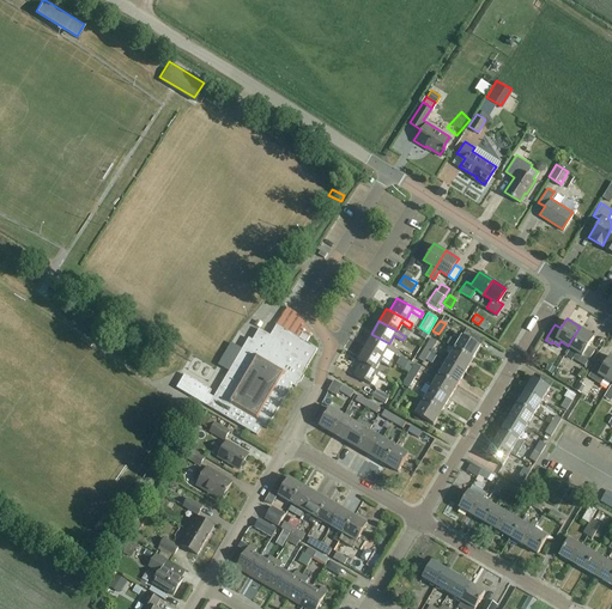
[(298,336),(276,323),(270,333),(258,327),(252,338),(248,336),(213,394),(208,391),(211,387),(185,371),(176,385),(207,405),(255,433),(261,424),(266,426),(291,383),(295,384),(298,377),(316,347),(306,340),(308,335),(301,332),(298,336)]
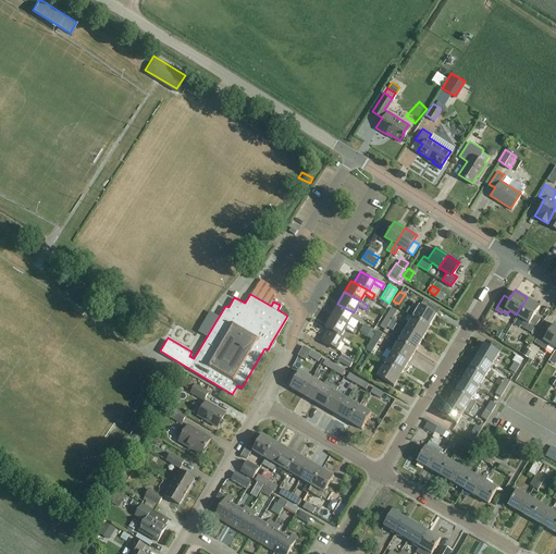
[(412,316),(429,325),(440,306),(423,296),(412,315),(412,316)]
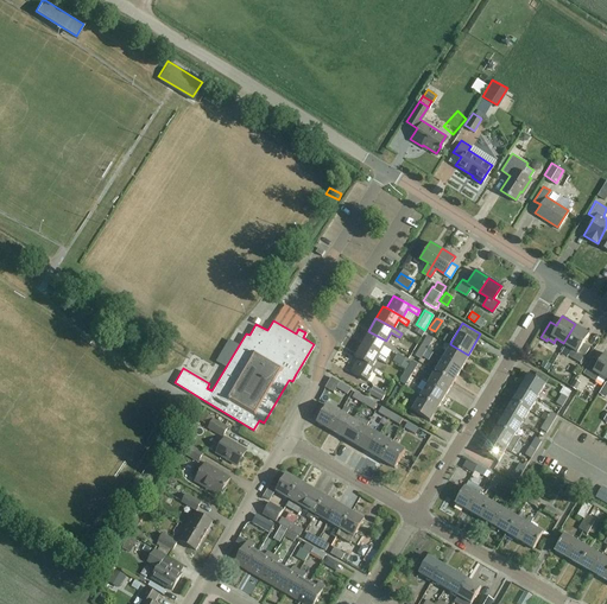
[(575,324),(563,343),(570,348),(567,354),(579,361),(588,345),(582,342),(588,332),(575,324)]
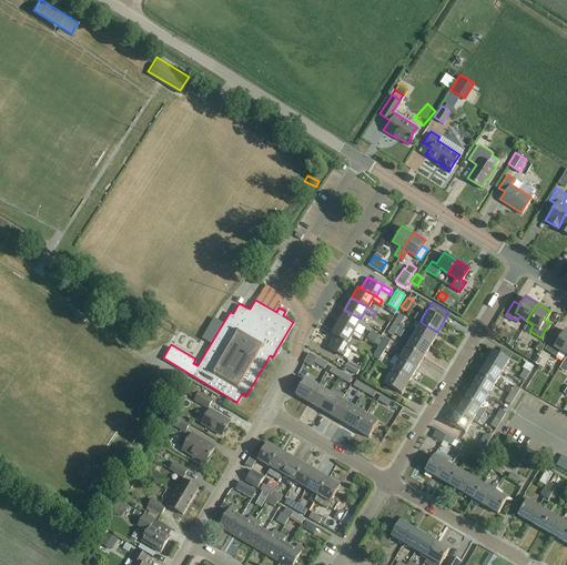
[(368,323),(361,319),(344,310),(337,321),(354,330),(358,322),(364,326),(366,328),(368,323)]
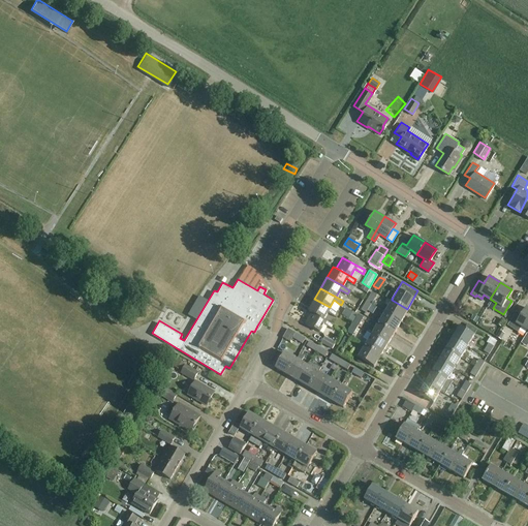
[(366,299),(370,302),(376,294),(371,290),(366,299)]
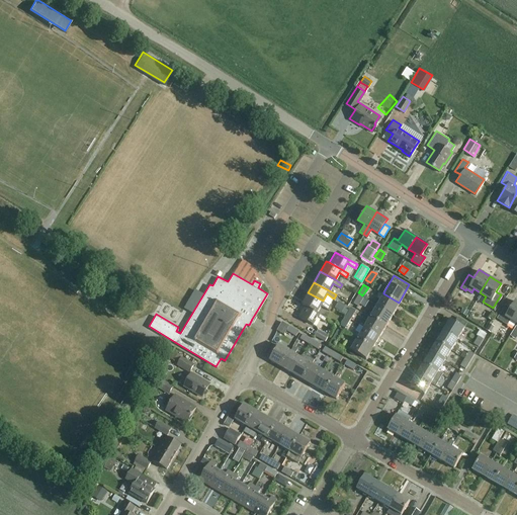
[(383,293),(383,292),(378,289),(375,295),(380,298),(376,305),(392,314),(399,303),(383,293)]
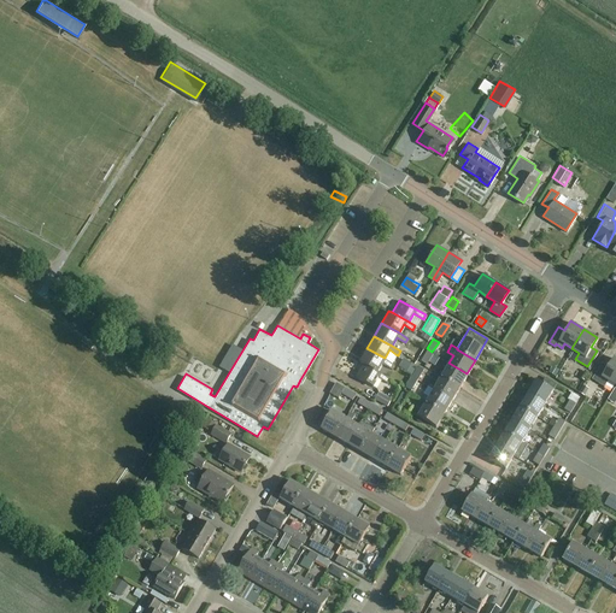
[(391,363),(385,358),(367,348),(359,361),(362,363),(377,371),(382,363),(391,367),(393,363),(391,363)]
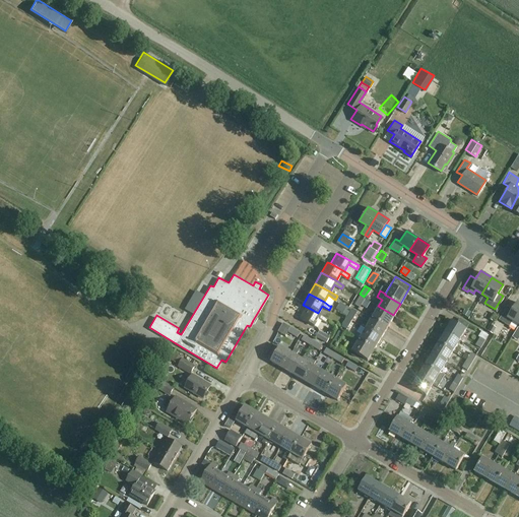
[(359,306),(364,297),(360,294),(353,303),(359,306)]
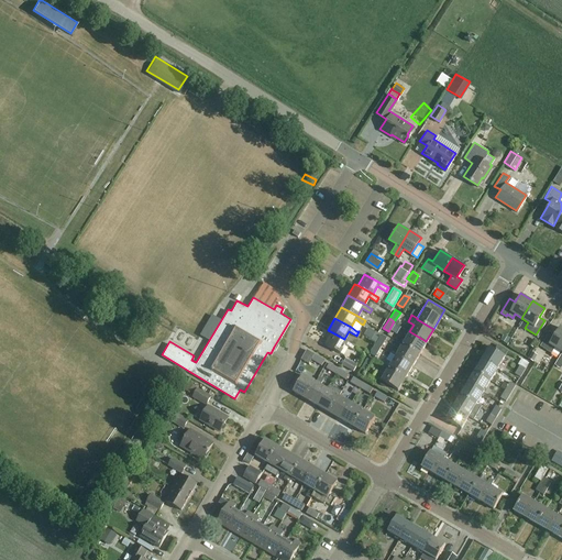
[(355,319),(351,327),(356,331),(361,324),(355,319)]
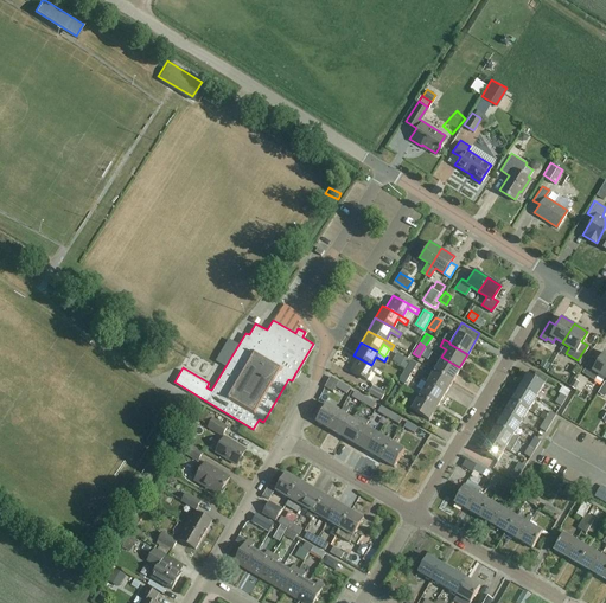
[(605,377),(605,374),(605,352),(604,351),(598,359),(591,355),(581,371),(593,378),(597,372),(605,377)]
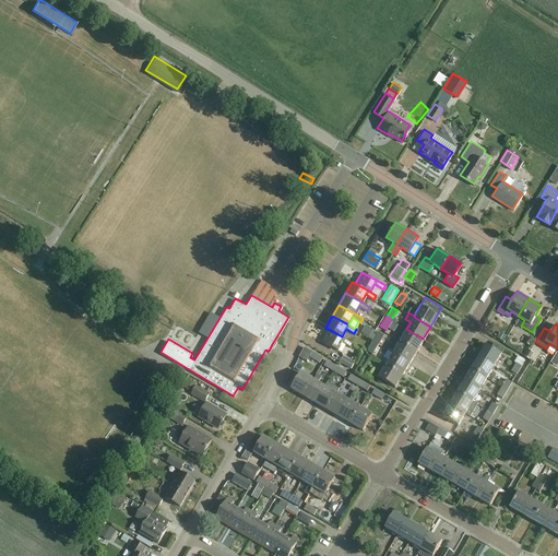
[(371,327),(367,334),(372,338),(377,330),(371,327)]
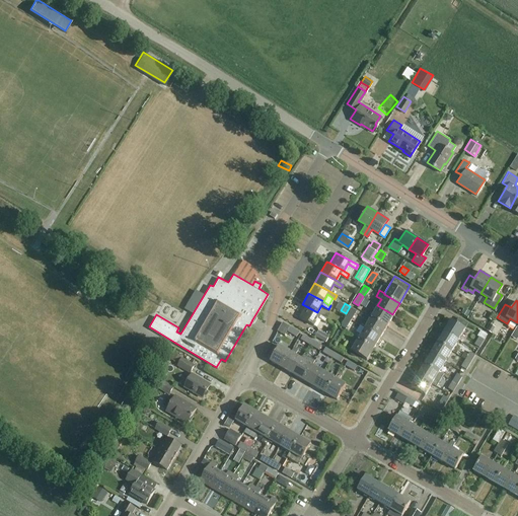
[(327,317),(317,312),(304,305),(298,315),(313,324),(317,316),(324,321),(327,317)]
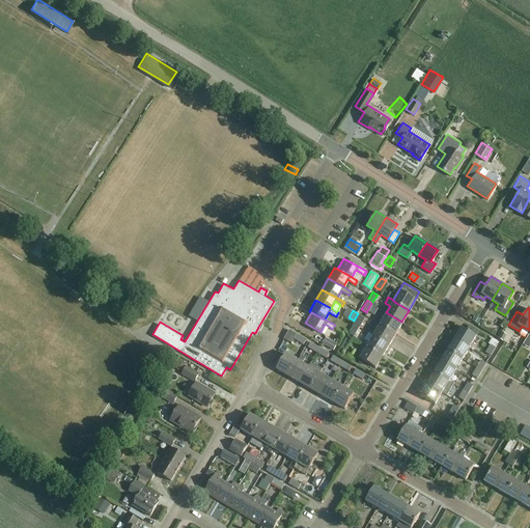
[(395,332),(401,322),(386,312),(382,318),(377,315),(373,320),(395,332)]
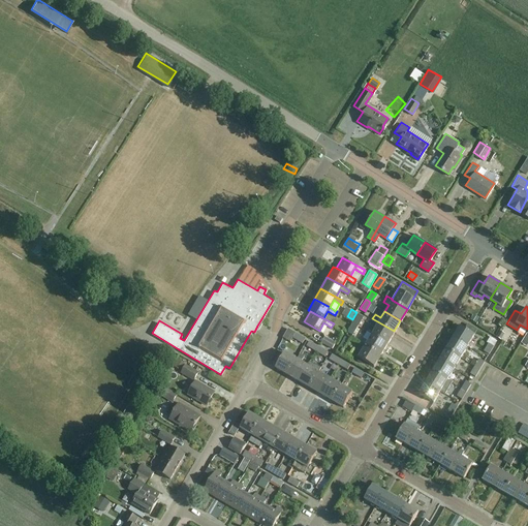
[(352,321),(356,325),(363,315),(358,312),(352,321)]
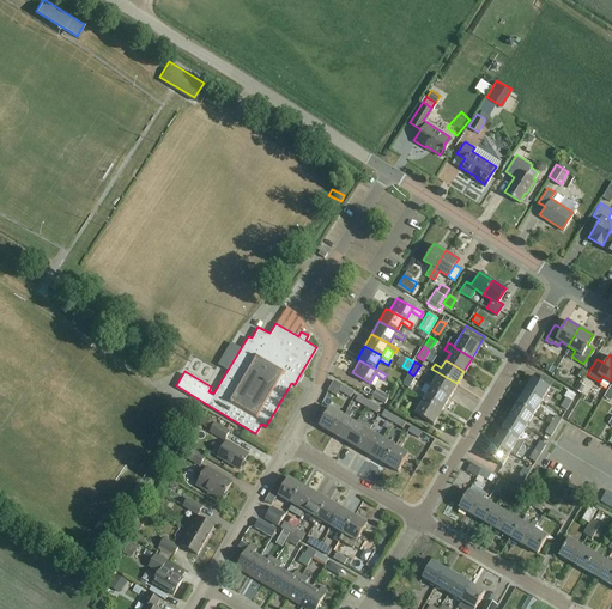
[(551,372),(556,366),(547,361),(544,367),(551,372)]
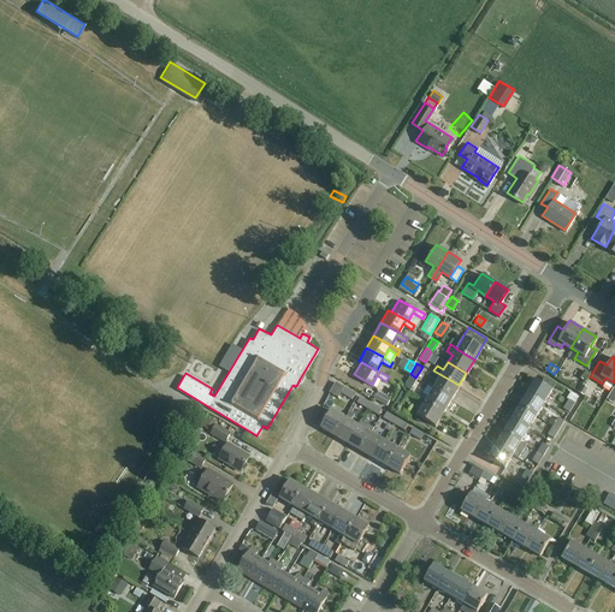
[(450,398),(459,385),(433,370),(430,378),(436,381),(432,387),(450,398)]
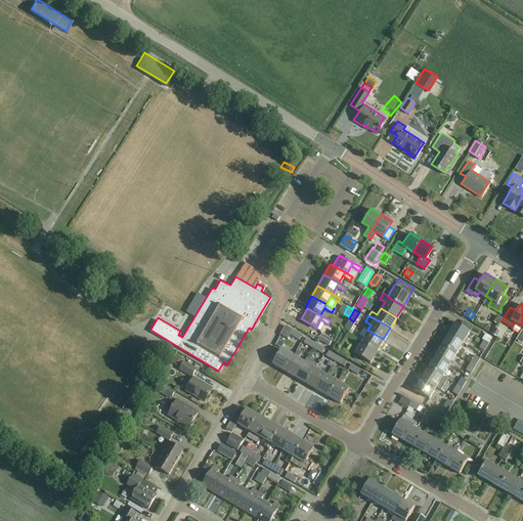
[(348,331),(353,321),(349,318),(343,328),(348,331)]
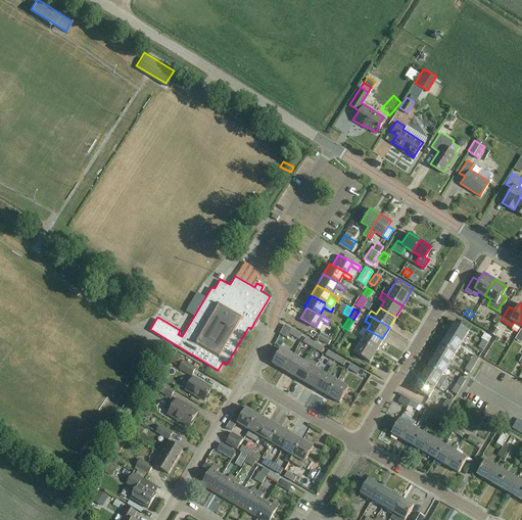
[(447,332),(461,340),(468,329),(454,321),(447,332)]
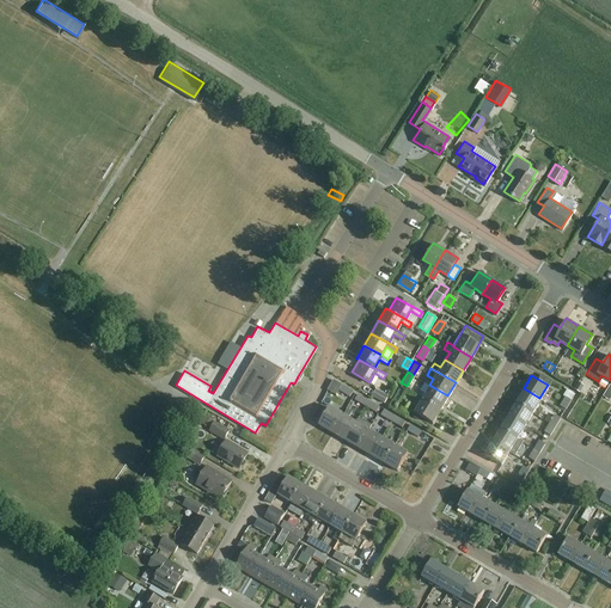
[(579,391),(584,384),(578,380),(573,387),(579,391)]
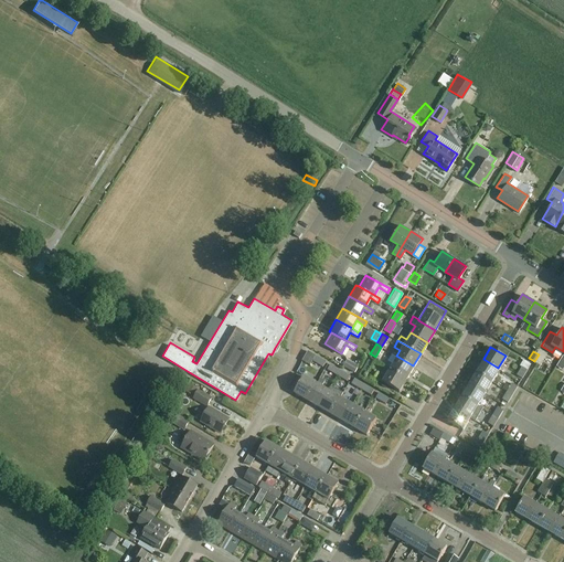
[(321,364),(325,360),(315,353),(311,359),(321,364)]
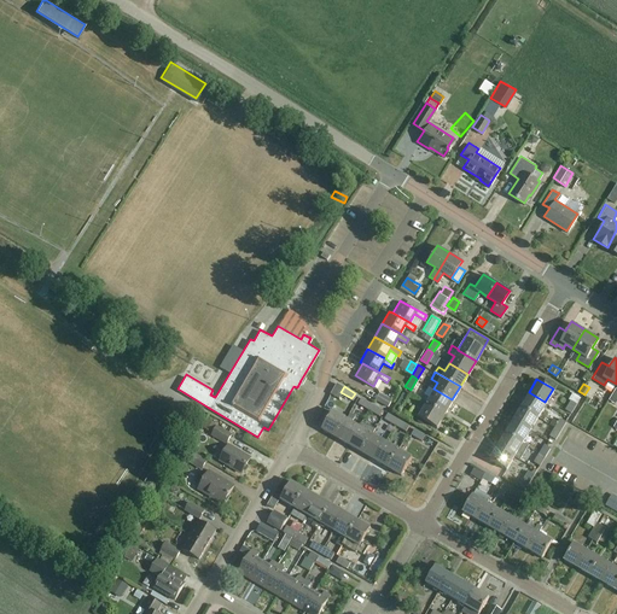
[(426,402),(444,413),(452,399),(434,389),(429,396),(425,393),(421,399),(426,402)]
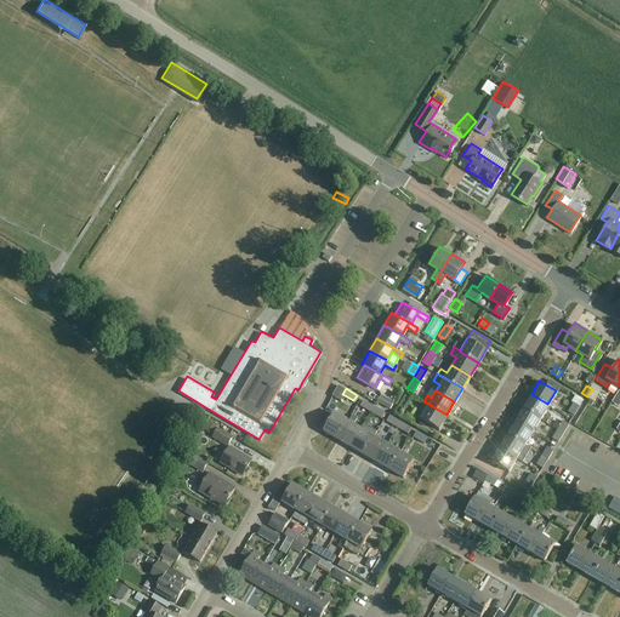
[(579,404),(582,398),(572,390),(568,398),(579,404)]
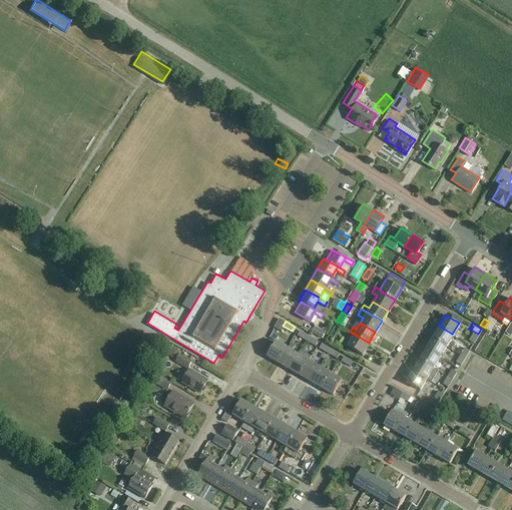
[(333,337),(339,328),(334,325),(329,334),(333,337)]
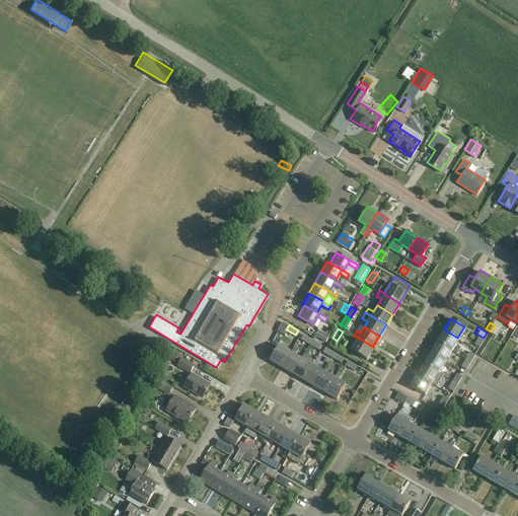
[(325,342),(331,330),(328,329),(325,335),(316,329),(313,335),(325,342)]
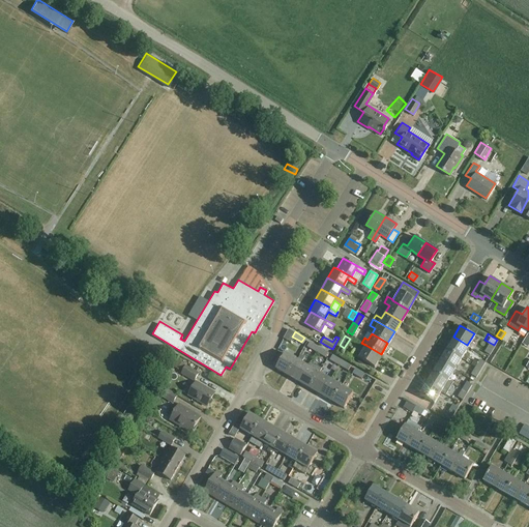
[(461,356),(467,345),(453,337),(446,348),(461,356)]
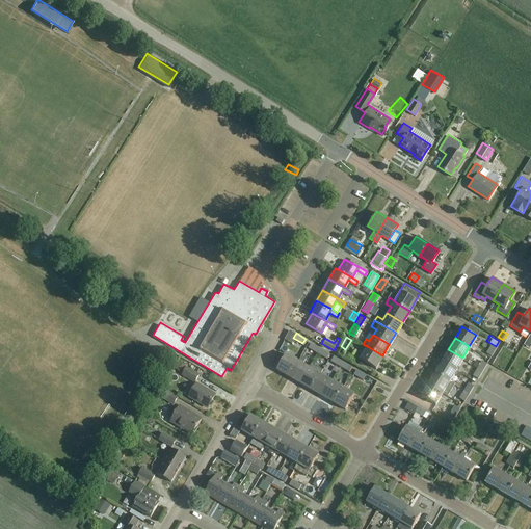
[(316,351),(319,346),(311,341),(308,346),(316,351)]
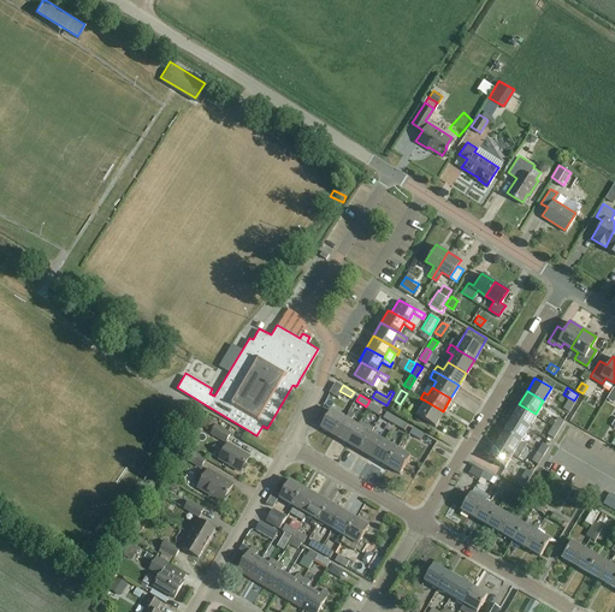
[(568,410),(573,402),(568,398),(562,406),(568,410)]
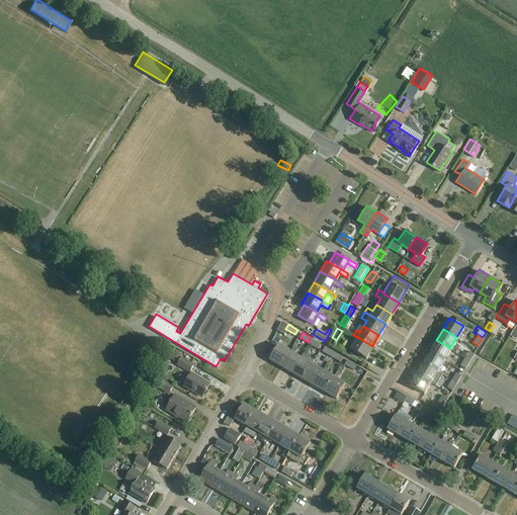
[(311,337),(308,342),(317,347),(320,342),(311,337)]
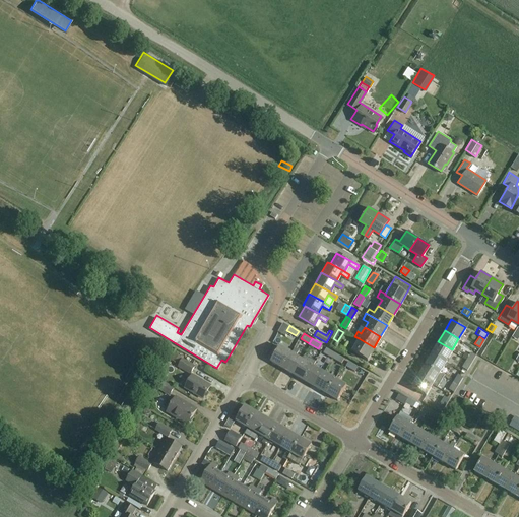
[(367,359),(374,347),(359,338),(351,349),(367,359)]
